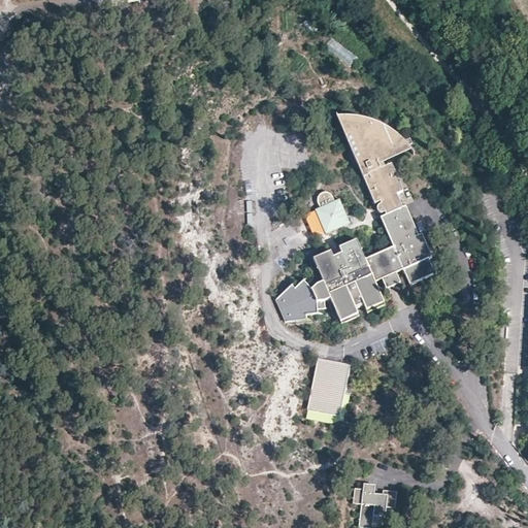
[(362,300),(363,304),(366,310),(385,302),(375,282),(383,278),(397,273),(404,270),(410,286),(421,282),(436,274),(419,235),(407,207),(404,208),(398,195),(404,192),(393,165),(386,167),(385,163),(413,151),(405,141),(398,135),(390,129),(382,125),(373,122),(361,119),(350,117),(338,118),(376,204),(382,202),(383,204),(382,205),(380,206),(378,208),(378,210),(381,212),(384,213),(386,212),(388,216),(382,219),(394,248),(366,259),(358,238),(339,246),(341,253),(333,256),(331,250),(314,258),(323,281),(318,283),(312,277),(307,282),(304,279),(295,288),(292,285),(275,298),(286,320),(305,318),(305,314),(318,312),(318,308),(324,307),(324,300),(330,298),(340,321),(358,314),(355,307),(354,304),(362,300)]
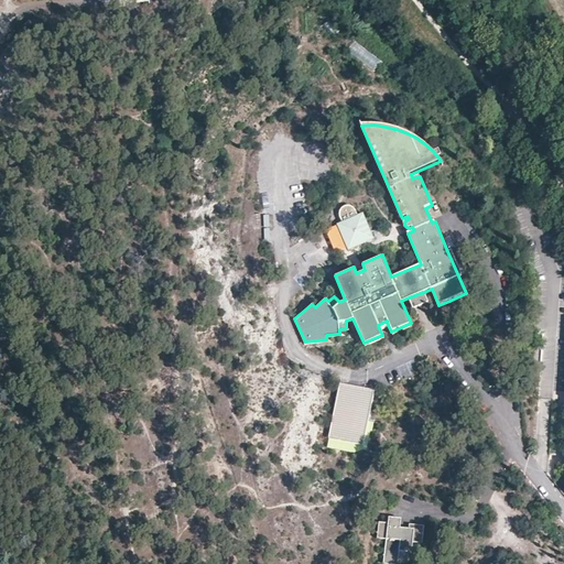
[(373,238),(364,214),(362,213),(358,215),(356,210),(355,208),(353,206),(351,205),(348,205),(346,205),(344,206),(343,207),(340,209),(340,213),(340,214),(340,215),(342,218),(343,221),(337,224),(348,249),(373,238)]
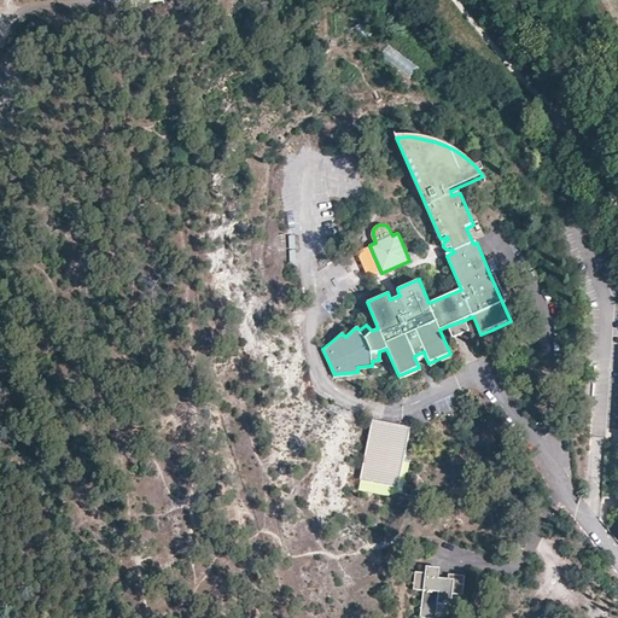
[(470,330),(465,320),(448,326),(453,337),(461,333),(470,330)]
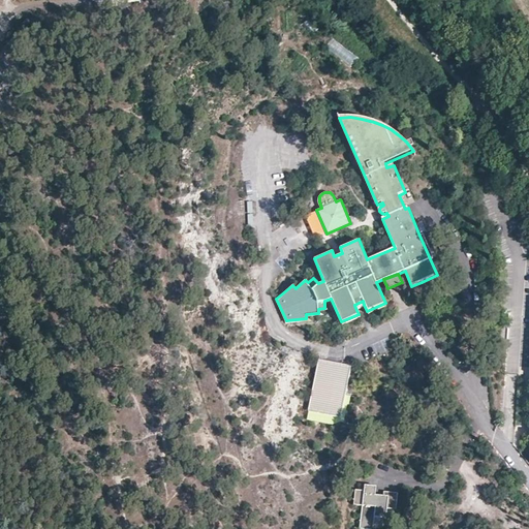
[(340,417),(350,366),(317,360),(307,410),(340,417)]
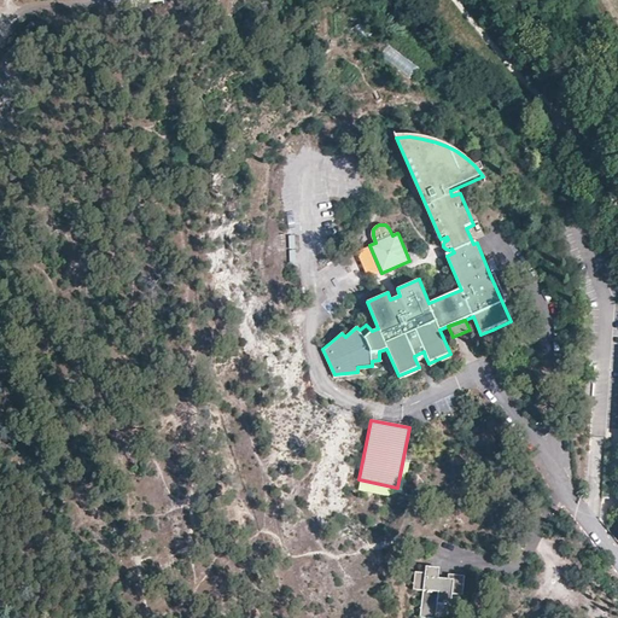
[(426,571),(415,570),(413,588),(424,589),(420,617),(429,617),(436,617),(436,616),(447,617),(449,595),(462,598),(465,577),(448,575),(447,584),(438,584),(441,569),(426,567),(426,571)]
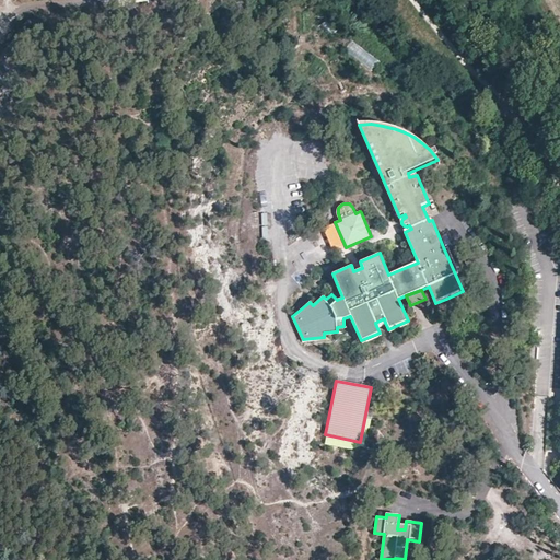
All buildings are outlined.
